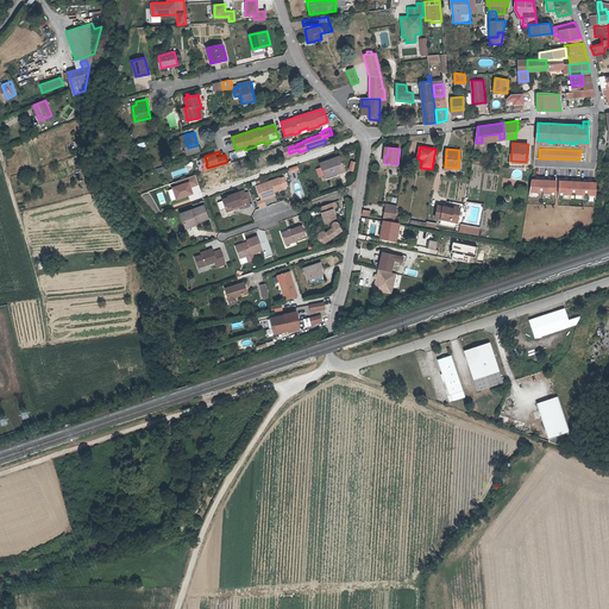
[(334,173),(344,169),(340,157),(319,165),(324,180),(326,179),(327,181),(338,177),(338,175),(336,176),(334,173)]
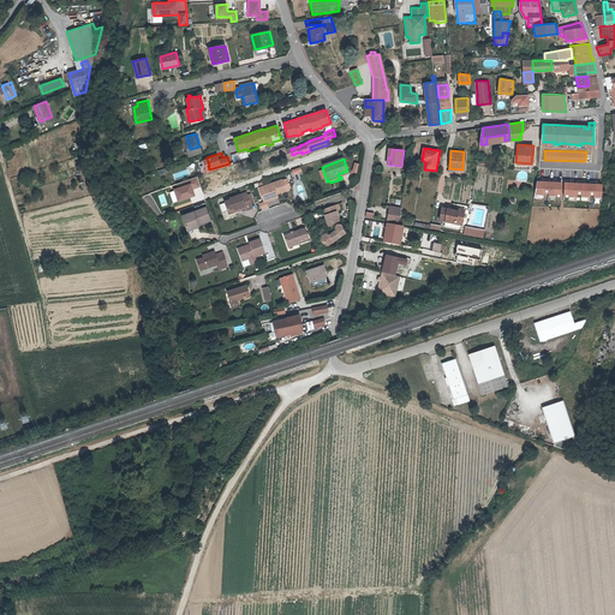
[(168,191),(173,203),(195,196),(192,190),(199,186),(197,177),(177,184),(178,187),(168,191)]
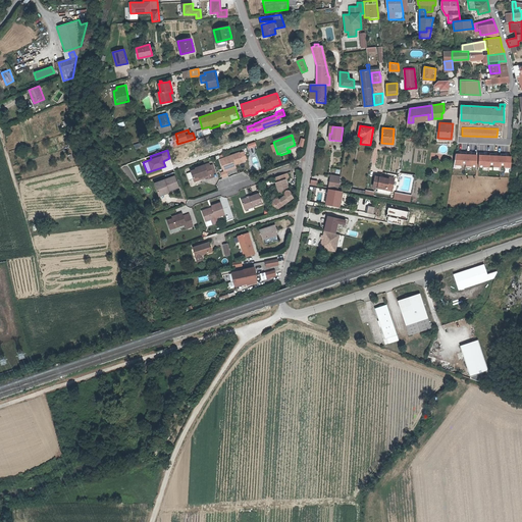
[(477,152),(472,151),(472,154),(467,154),(467,151),(461,151),(461,153),(457,153),(456,164),(462,164),(462,162),(467,162),(466,165),(477,165),(477,152)]
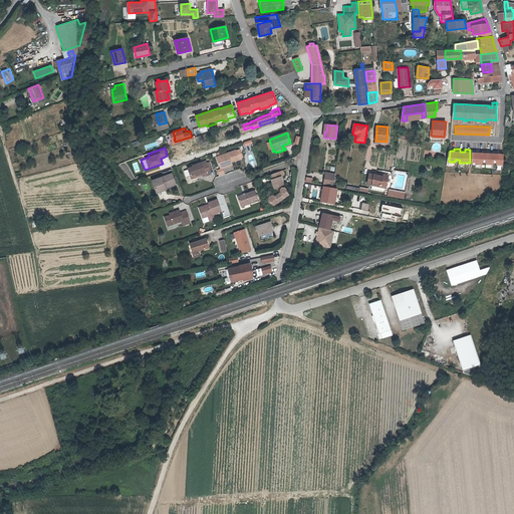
[(488,151),(483,150),(483,153),(478,152),(478,150),(473,150),(472,163),(482,164),(482,162),(487,162),(487,163),(493,164),(493,162),(497,162),(497,164),(502,164),(503,154),(499,153),(499,151),(493,151),(493,153),(488,153),(488,151)]
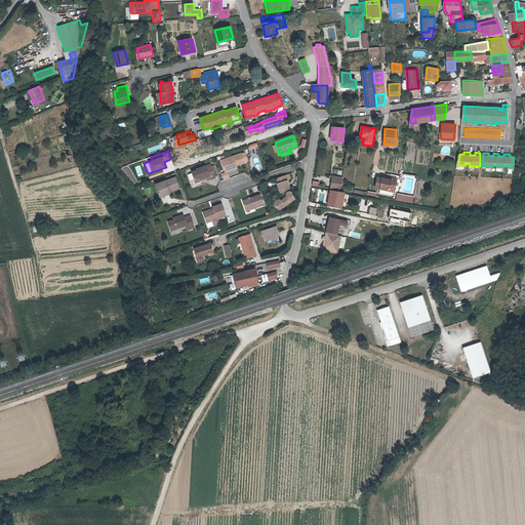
[(232,167),(235,166),(243,163),(240,154),(220,161),(225,173),(233,170),(232,167)]
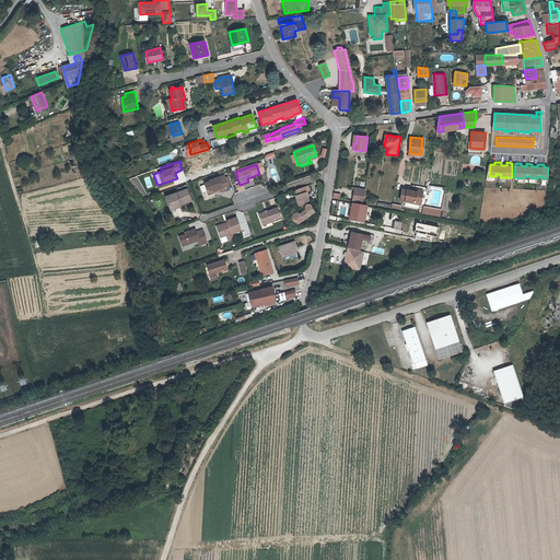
[(221,189),(221,190),(222,193),(229,190),(226,186),(224,178),(223,176),(208,182),(209,183),(203,184),(207,195),(213,194),(212,191),(221,189)]
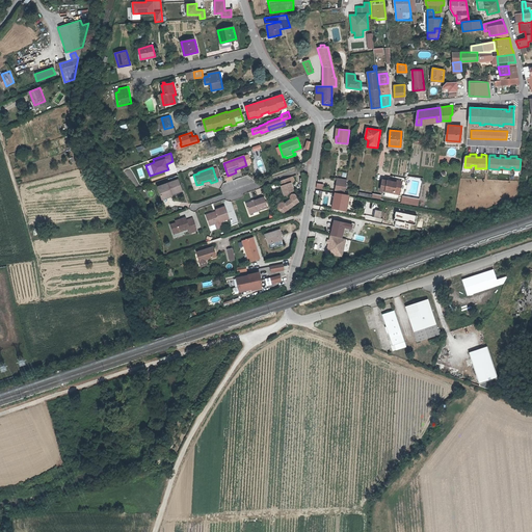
[(291,178),(290,178),(280,182),(282,187),(280,187),(284,198),(289,196),(289,197),(289,198),(289,200),(289,201),(284,204),(283,203),(277,206),(273,209),(277,215),(282,213),(284,213),(296,205),(297,203),(296,201),(296,200),(296,198),(296,197),(295,196),(295,195),(294,195),(293,192),(290,184),(291,184),(292,183),(293,182),(293,181),(293,180),(293,179),(292,179),(291,178)]
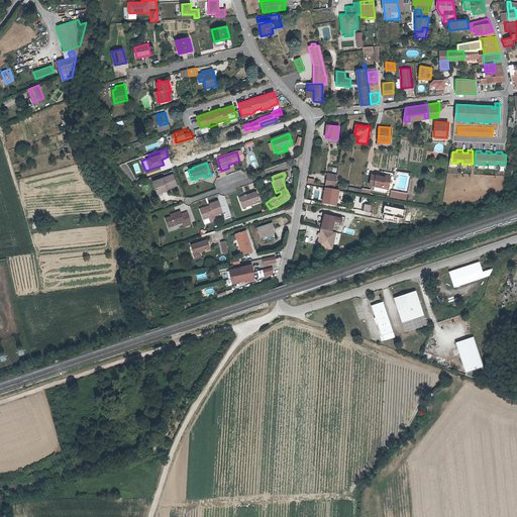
[(165,189),(176,186),(172,175),(152,182),(156,191),(165,188),(165,189)]
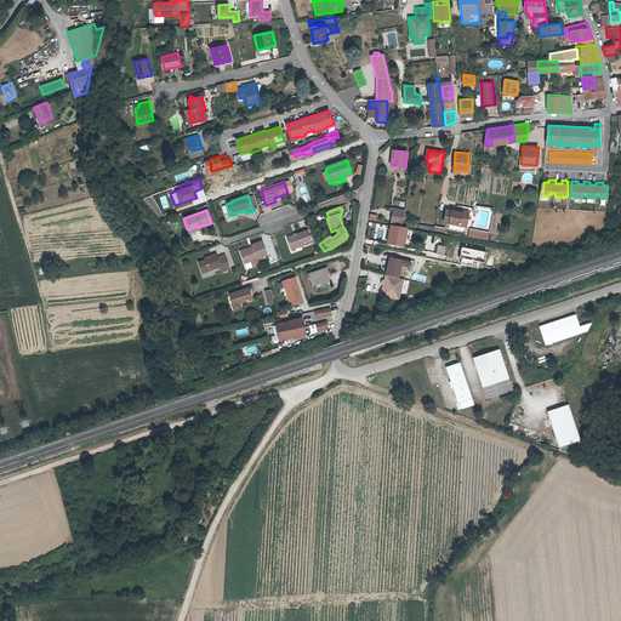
[(462,214),(456,212),(453,211),(446,210),(444,223),(460,227),(461,224),(467,226),(469,212),(463,211),(462,214)]
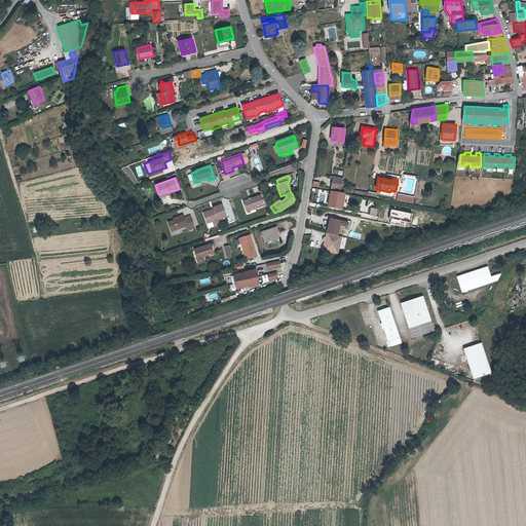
[(167,191),(158,194),(159,197),(179,190),(179,189),(167,192),(167,191)]
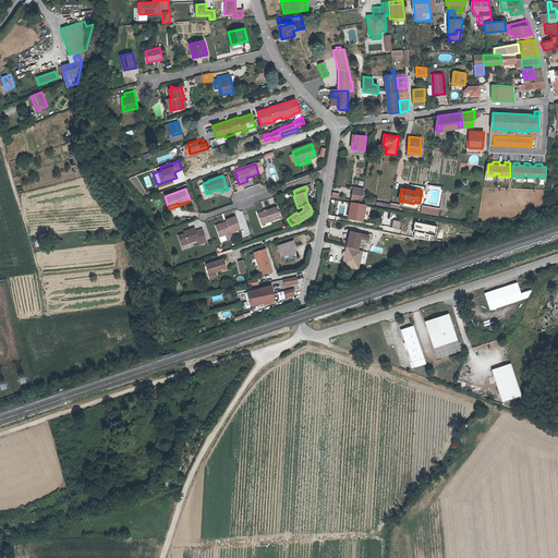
[(350,215),(349,214),(348,219),(363,221),(365,206),(351,203),(350,208),(351,208),(350,215)]
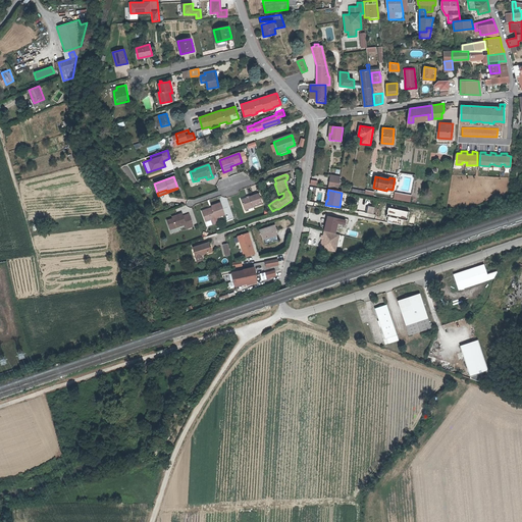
[(393,199),(409,202),(411,195),(395,192),(393,199)]
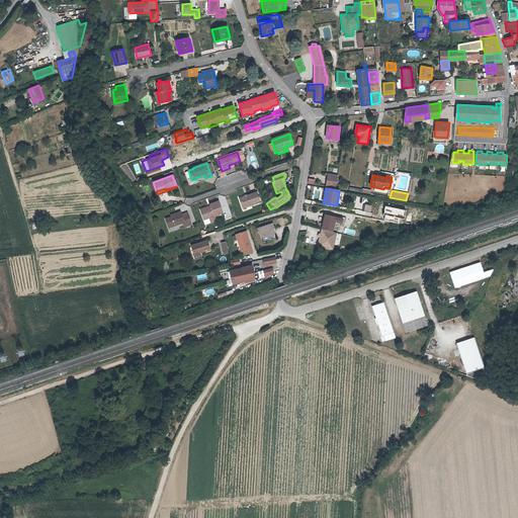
[(250,204),(251,206),(259,203),(255,193),(238,199),(241,208),(250,204)]
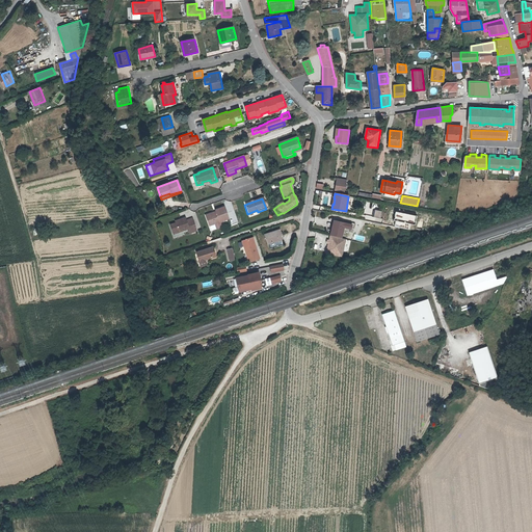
[(215,214),(205,218),(208,228),(213,225),(219,223),(218,222),(228,219),(223,208),(214,211),(215,213),(215,214)]
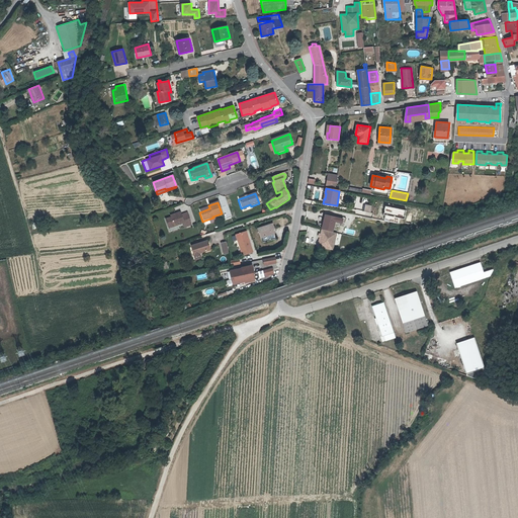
[(374,206),(367,204),(365,211),(372,213),(374,206)]
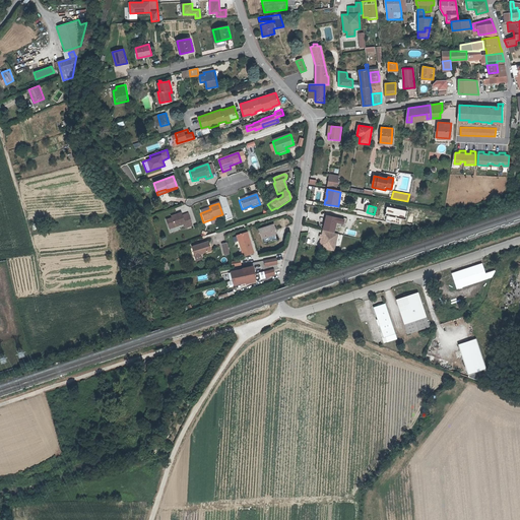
[(230,206),(223,207),(225,219),(233,218),(230,206)]
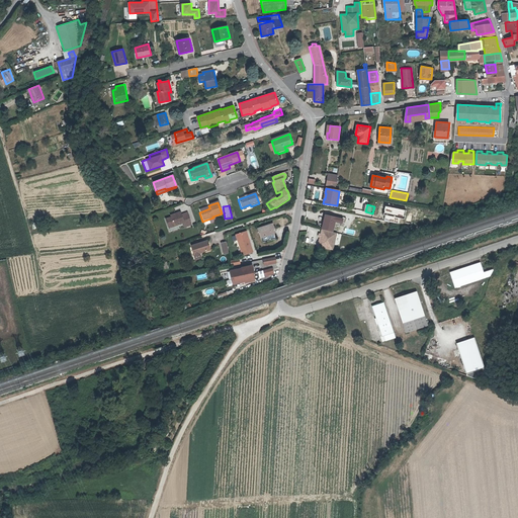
[(385,216),(387,217),(386,222),(400,225),(401,219),(403,220),(405,210),(386,207),(385,216)]
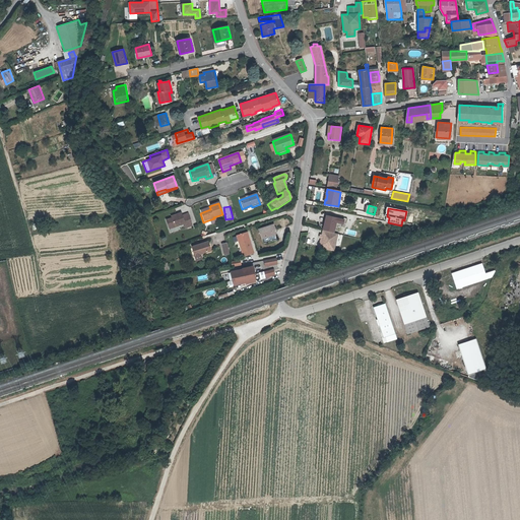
[(182,224),(189,222),(190,222),(187,214),(181,216),(180,213),(170,216),(171,218),(165,220),(168,230),(182,224)]
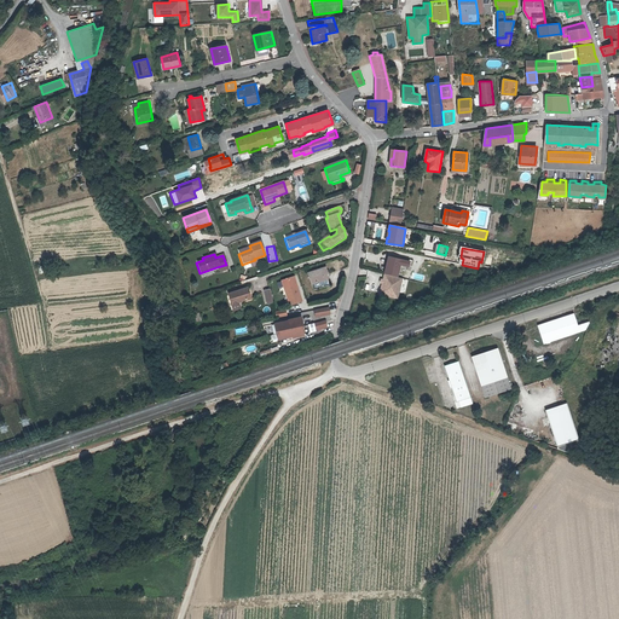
[(410,261),(389,256),(385,272),(397,276),(399,266),(408,267),(410,261)]
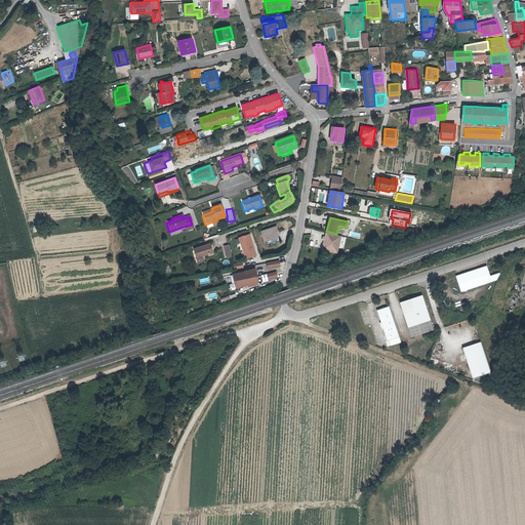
[(281,243),(276,229),(261,233),(266,248),(281,243)]
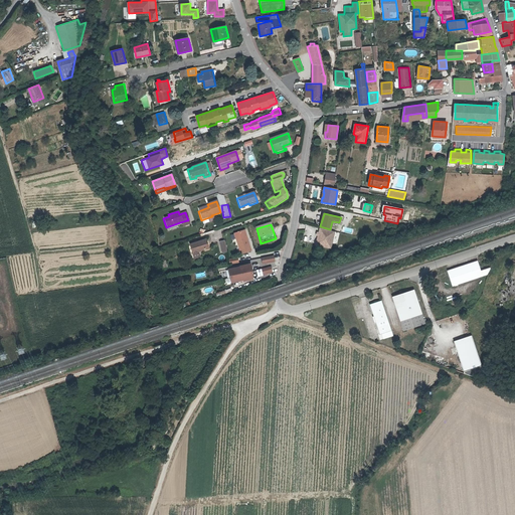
[(319,227),(316,244),(330,247),(333,231),(319,227)]
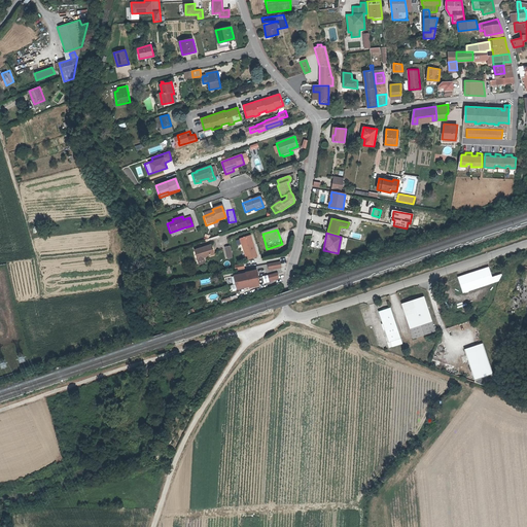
[(240,240),(246,260),(256,257),(249,237),(240,240)]
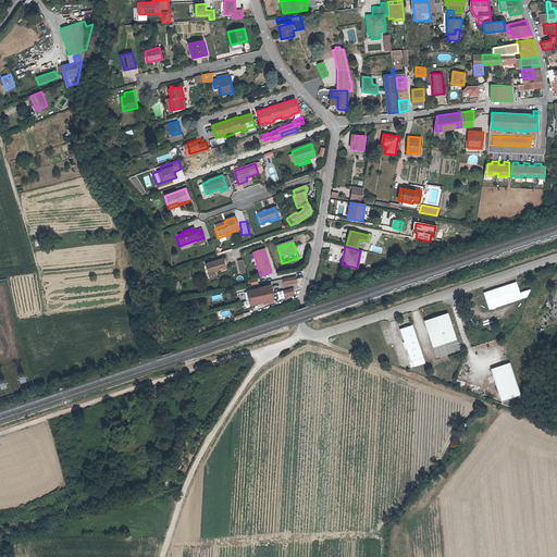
[(224,269),(222,260),(205,265),(208,274),(217,272),(215,271),(224,269)]
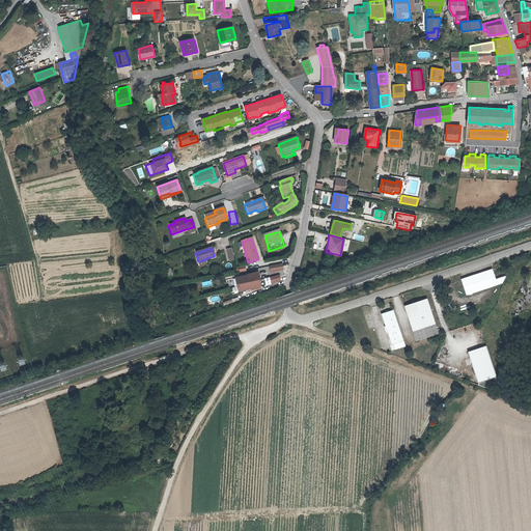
[(464,297),(502,283),(505,276),(494,280),(490,270),(458,281),(464,297)]
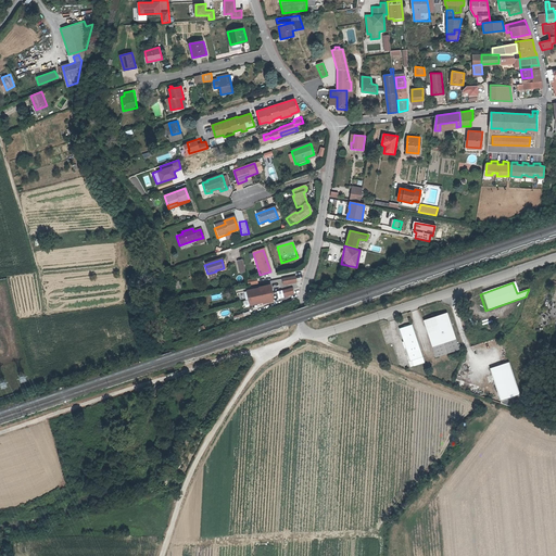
[(260,290),(248,292),(250,302),(251,305),(262,303),(262,304),(273,303),(270,294),(272,294),(270,287),(260,289),(260,290)]
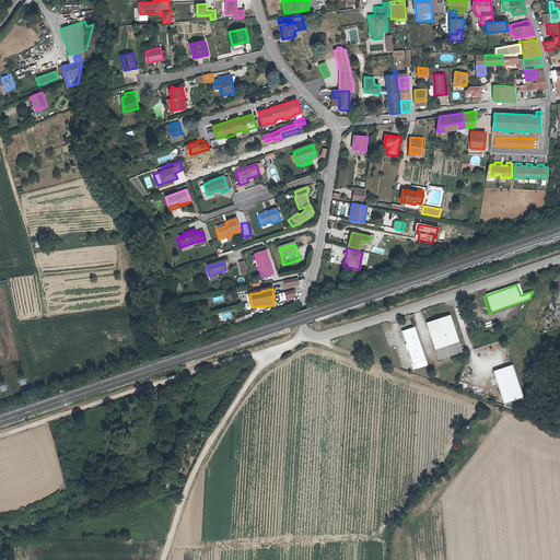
[(424,324),(438,360),(461,352),(447,316),(424,324)]
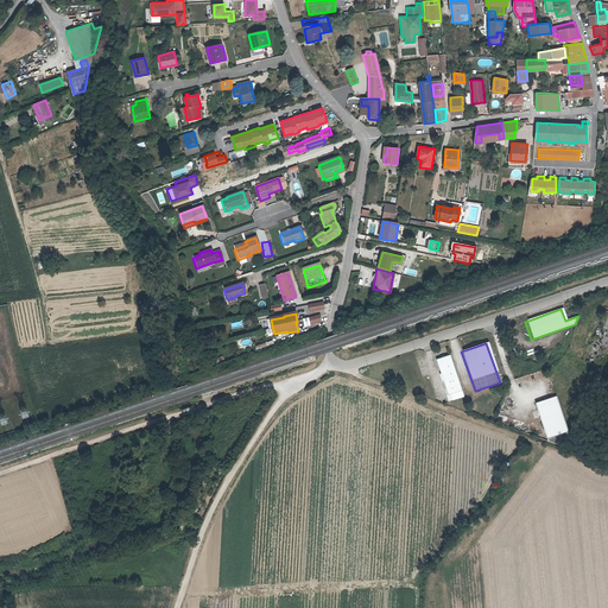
[(447,396),(460,391),(448,356),(435,361),(447,396)]
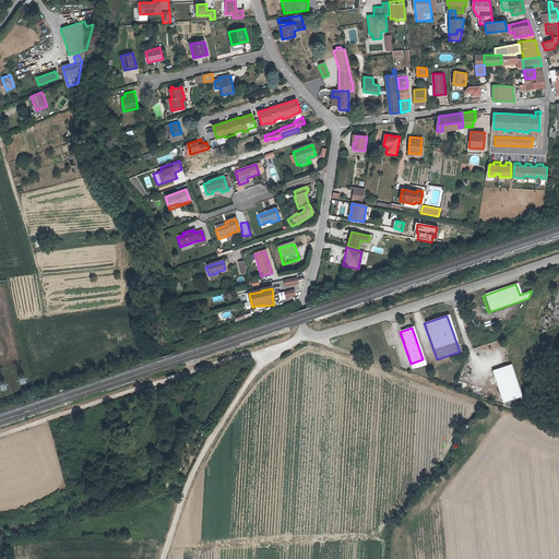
[(521,397),(520,394),(515,382),(512,373),(512,372),(510,366),(510,365),(489,372),(501,406),(515,411),(522,402),(521,397)]
